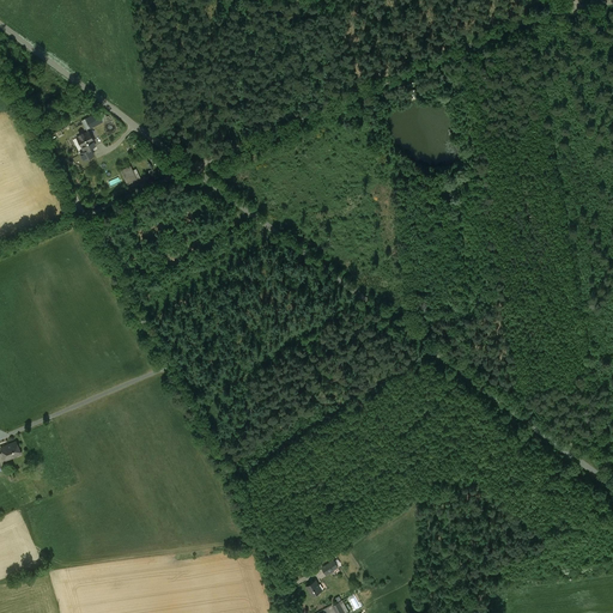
[(97,113),(85,119),(90,128),(102,122),(97,113)]
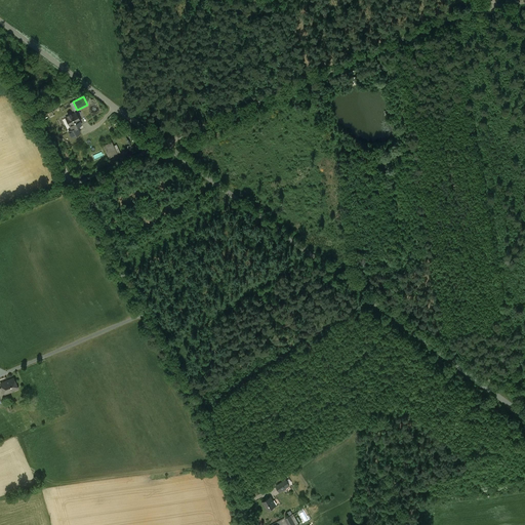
[(76,113),(71,116),(70,115),(68,116),(68,117),(66,118),(70,126),(71,126),(73,129),(69,131),(72,137),(80,133),(77,127),(81,125),(79,121),(80,121),(76,113)]
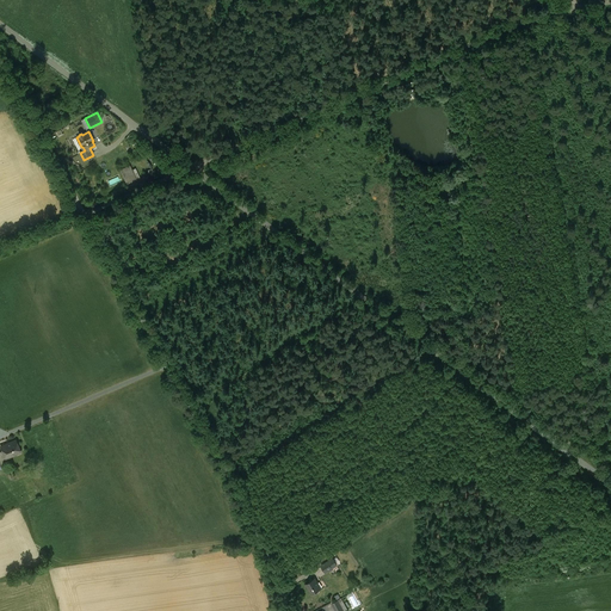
[(130,166),(121,171),(128,185),(137,181),(130,166)]
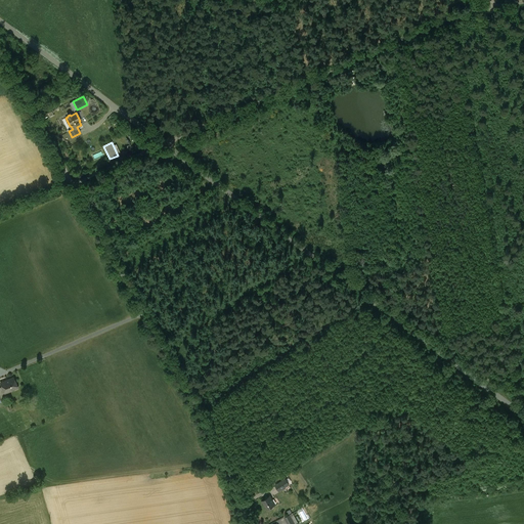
[(13,378),(0,383),(2,387),(5,393),(13,390),(12,388),(17,386),(13,378)]
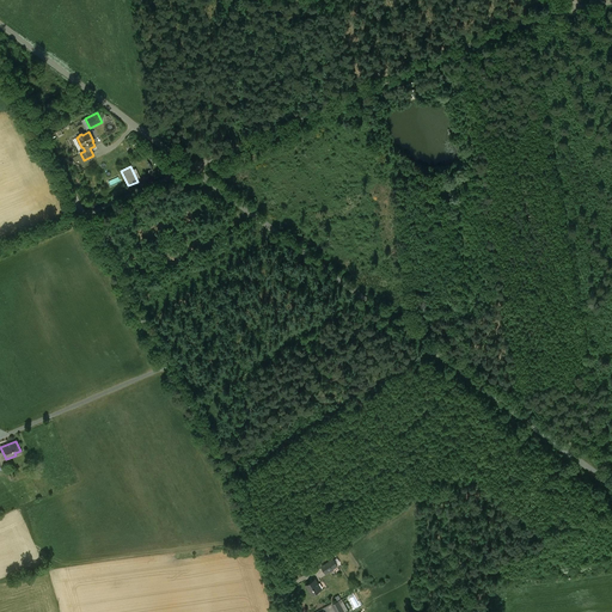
[(334,560),(322,567),(325,574),(337,565),(334,560)]
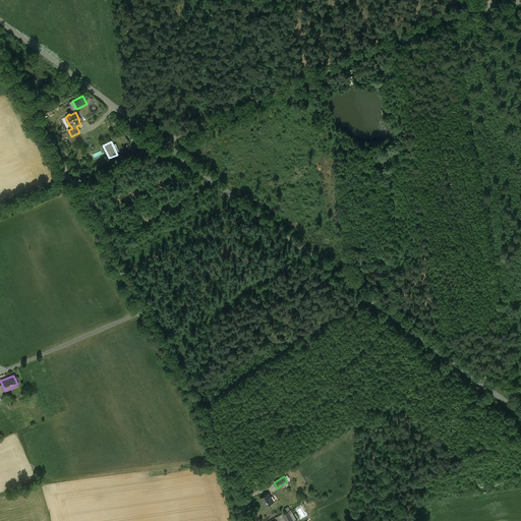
[(268,493),(261,498),(266,506),(274,502),(268,493)]
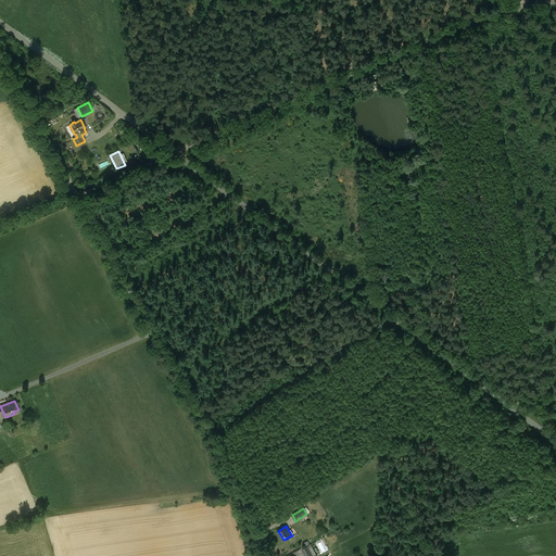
[(311,555),(312,555),(306,546),(302,548),(305,555),(311,555)]
